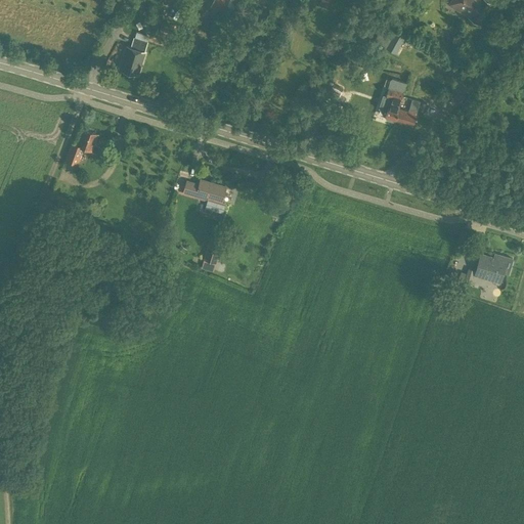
[(230,15),(237,0),(213,0),(211,5),(230,15)]
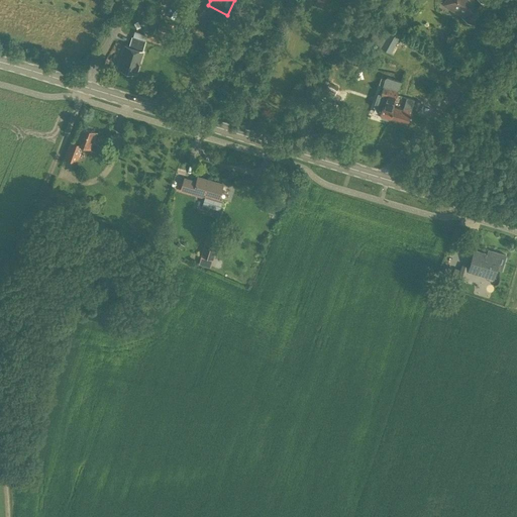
[(447,0),(445,4),(473,22),(484,5),(477,0),(447,0)]
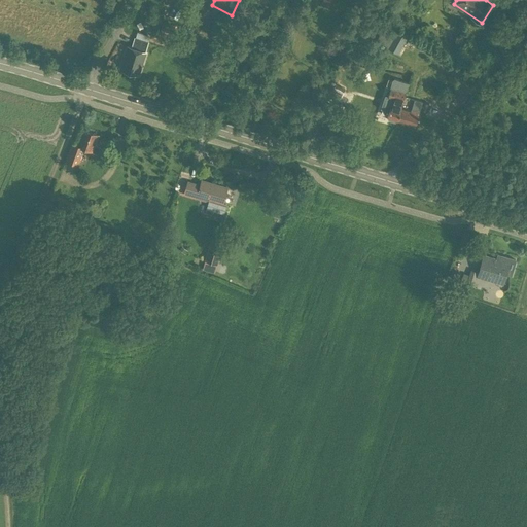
[(395,33),(385,27),(377,41),(387,47),(387,48),(398,55),(408,38),(396,32),(395,33)]
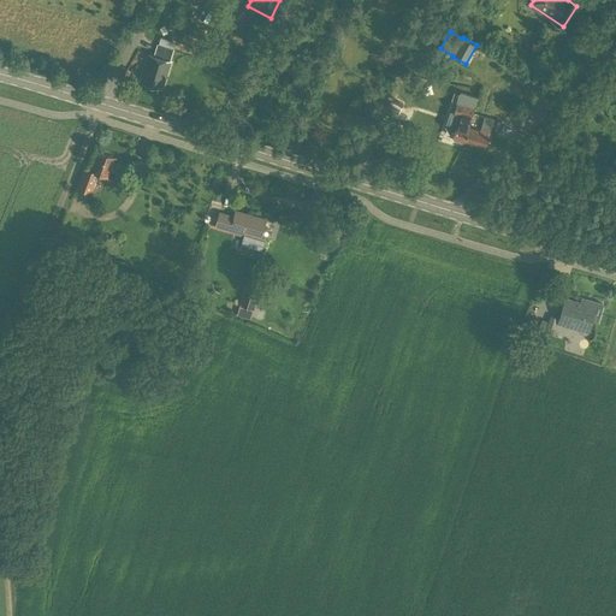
[(170,60),(173,49),(158,43),(154,55),(148,54),(140,82),(163,89),(171,61),(170,60)]
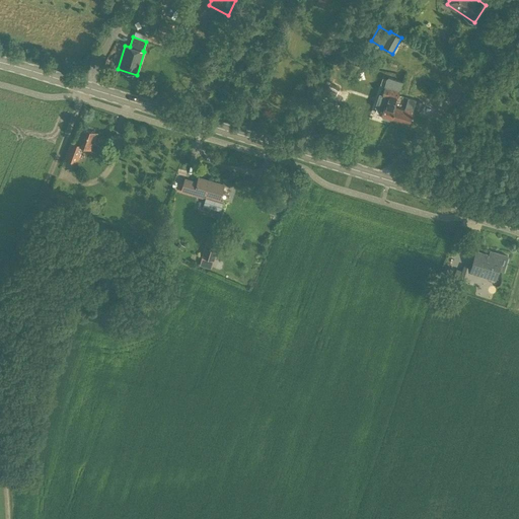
[(328,47),(321,43),(317,52),(324,56),(328,47)]
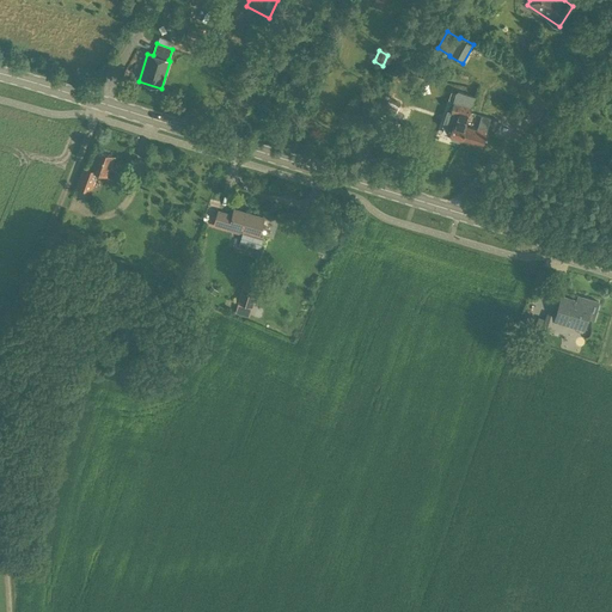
[(452,114),(448,127),(453,128),(452,130),(451,138),(451,140),(459,142),(460,140),(482,147),(490,118),(481,116),(477,129),(466,127),(471,108),(475,97),(458,91),(457,92),(456,92),(452,104),(453,104),(451,112),(452,112),(452,114)]
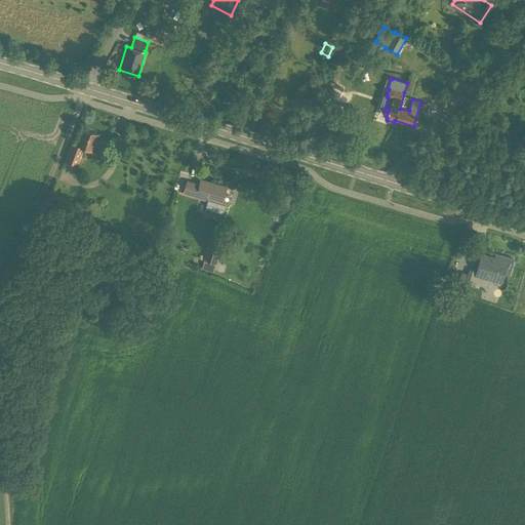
[(336,102),(342,91),(332,86),(327,96),(336,102)]
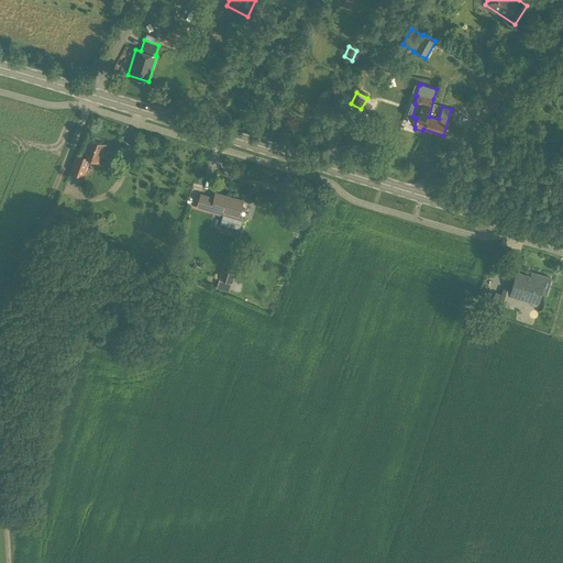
[(498,153),(501,140),(494,138),(490,151),(498,153)]
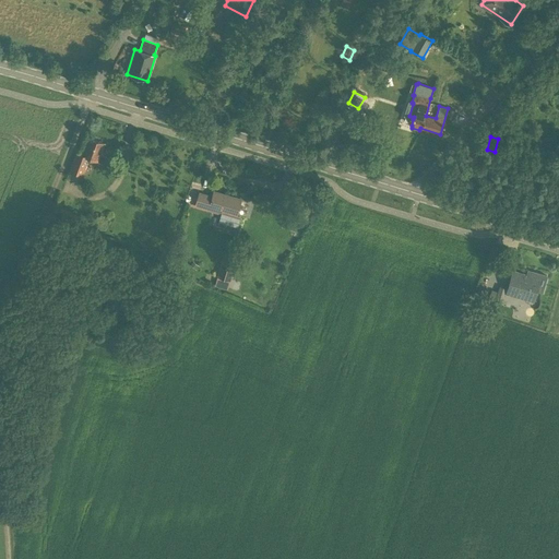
[(107,156),(102,154),(106,143),(90,138),(83,155),(78,153),(71,170),(83,175),(87,163),(85,162),(87,157),(98,161),(98,162),(105,164),(107,156)]
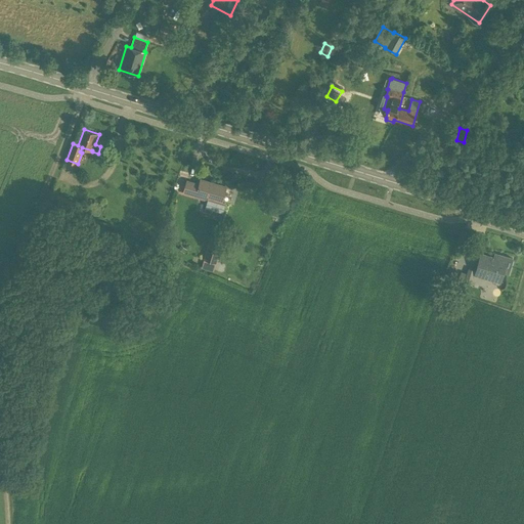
[(227,186),(201,179),(200,184),(187,180),(184,192),(222,204),(227,186)]
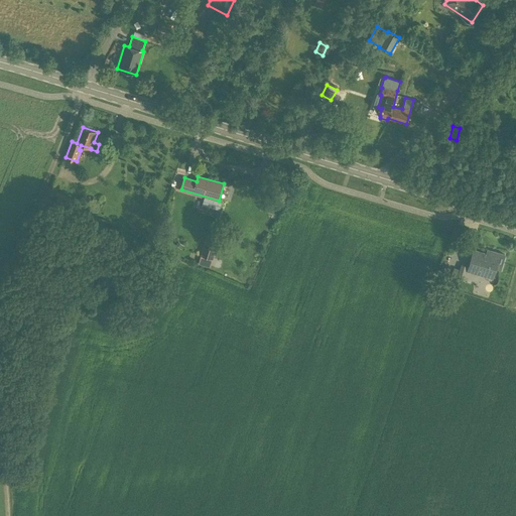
[(278,214),(280,206),(261,202),(259,210),(278,214)]
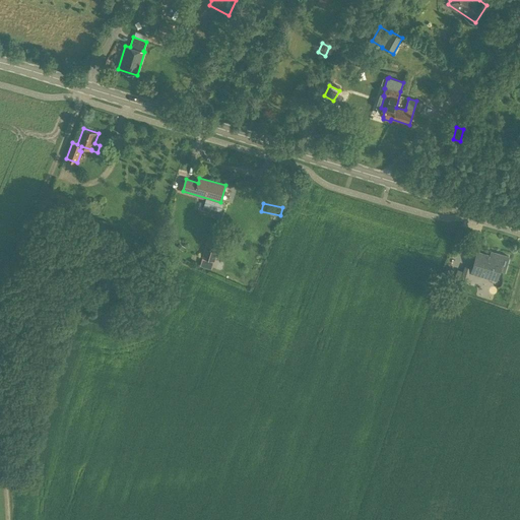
[(206,239),(201,257),(202,257),(199,266),(211,269),(214,261),(219,243),(206,239)]
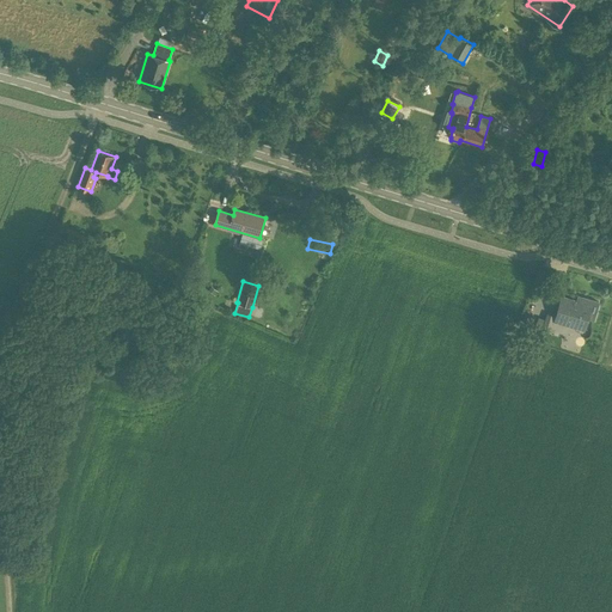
[(600,301),(582,297),(581,301),(561,295),(552,323),(583,331),(587,318),(594,320),(600,301)]
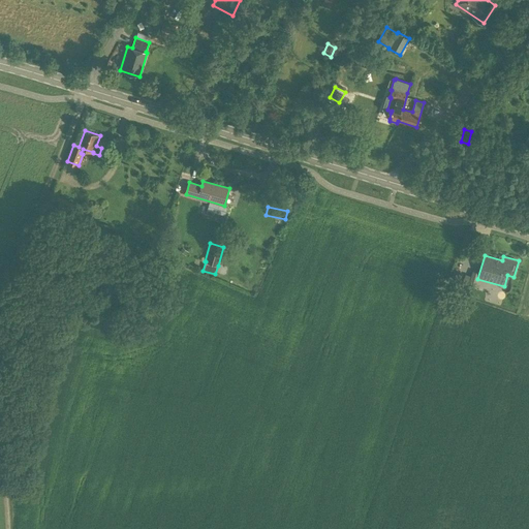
[(475,286),(478,273),(472,271),(468,284),(475,286)]
